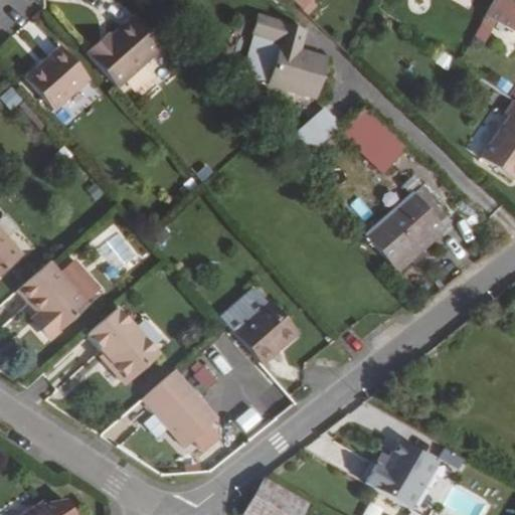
[(314,0),(294,0),(308,12),(317,2),(314,0)]
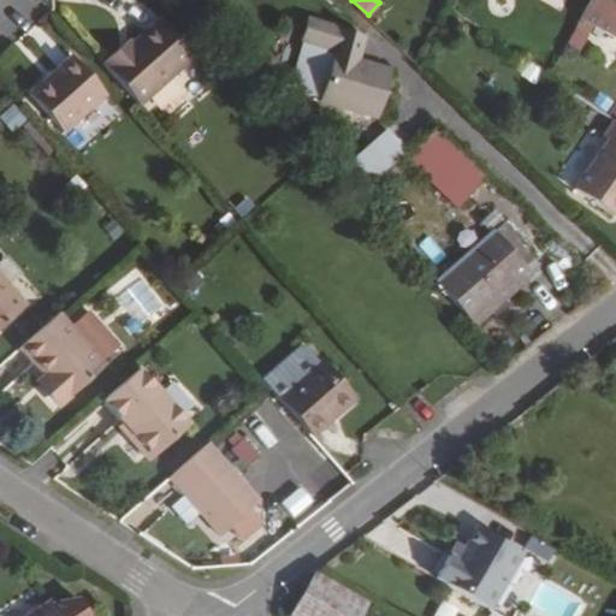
[(615,0),(591,0),(581,18),(615,37),(615,0)]
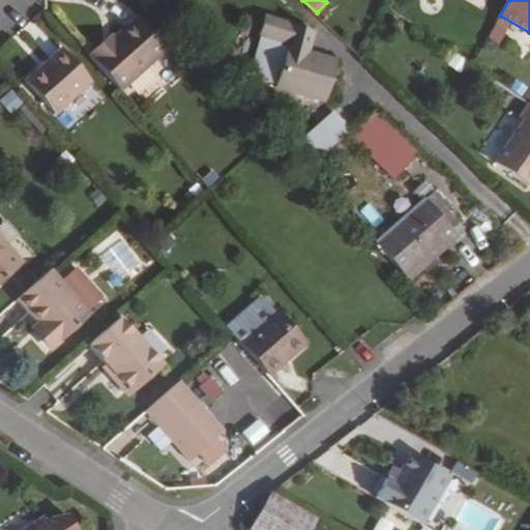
[(139,9),(91,56),(125,92),(174,46),(139,9)]
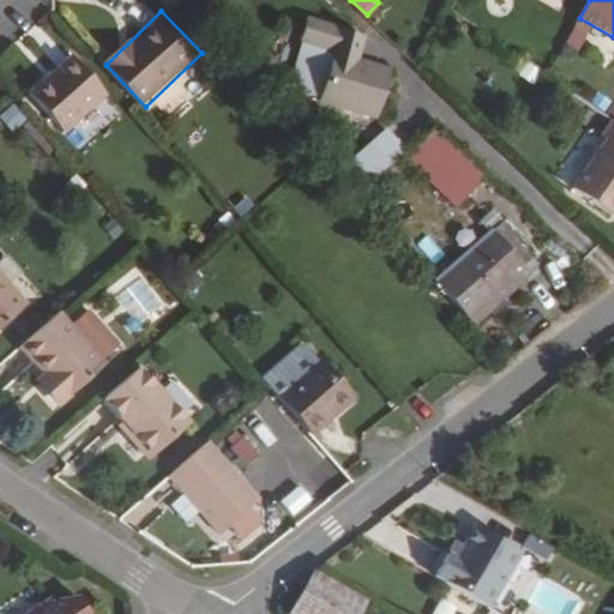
[(299,44),(301,44),(287,92),(317,102),(315,104),(372,122),(386,76),(355,65),(362,41),(305,23),(299,44)]
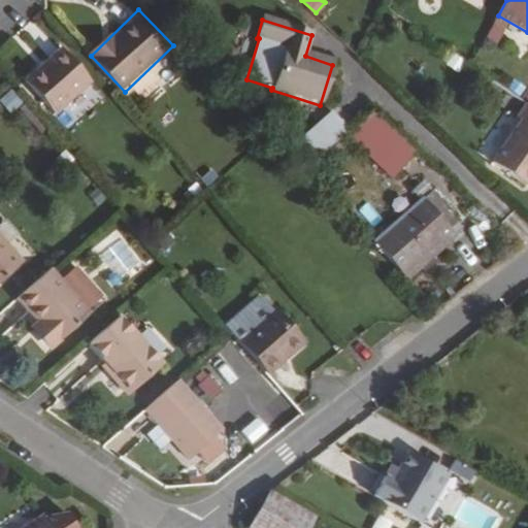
[(26,73),(62,128),(105,99),(69,44),(26,73)]
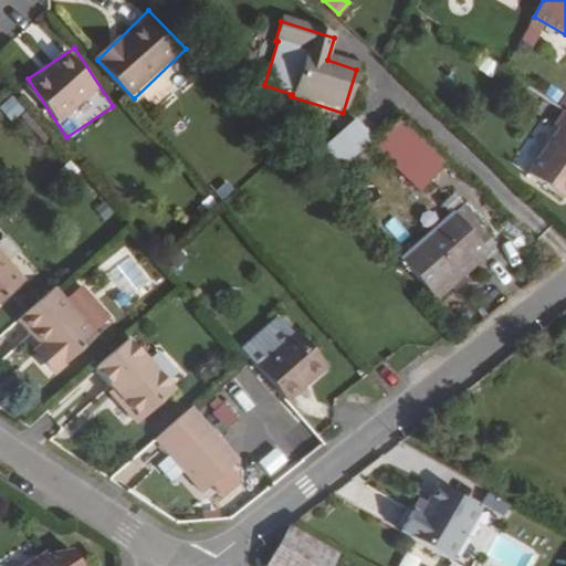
[(0,105),(8,121),(24,112),(16,95),(0,103),(0,105)]
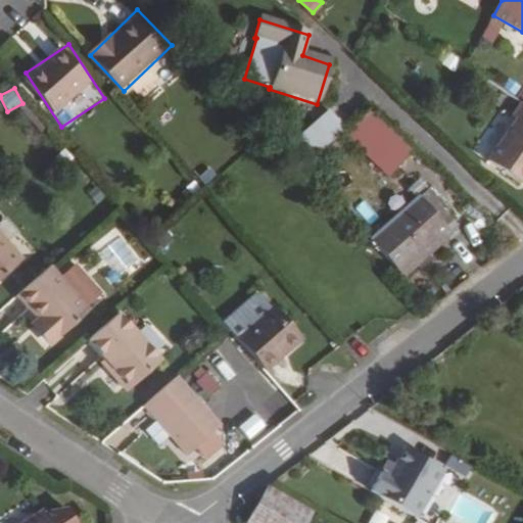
[(522,106),(520,104),(511,120),(515,123),(487,165),(521,187),(522,183),(522,106)]
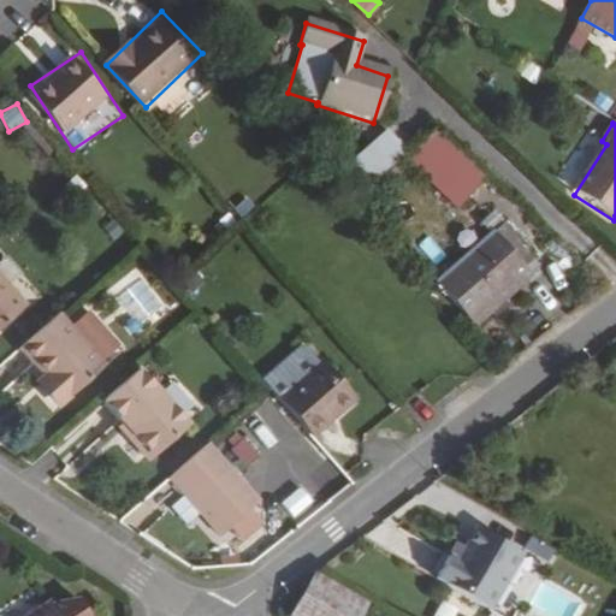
[(483,177),(432,129),(403,153),(400,155),(439,193),(454,178),(468,193),(483,177)]
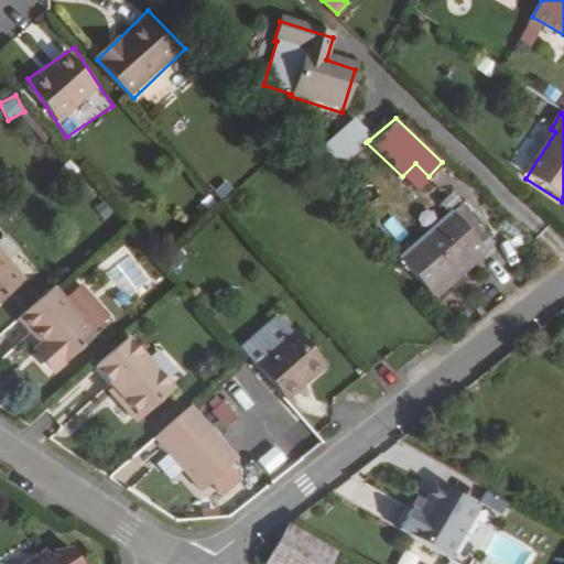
[(327,175),(366,142),(369,140),(354,121),(312,156),(327,175)]
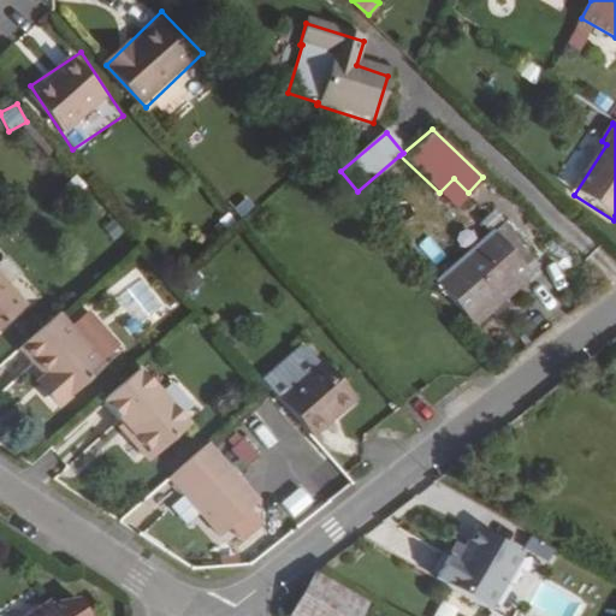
[(484,211),(474,219),(484,230),(493,221),(484,211)]
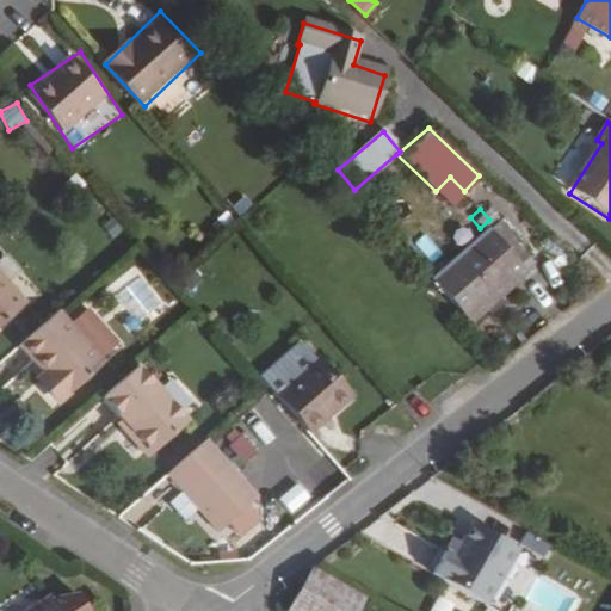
[(511,258),(523,247),(495,215),(489,220),(480,228),(426,277),(460,315),(501,279),(506,285),(523,271),(511,258)]
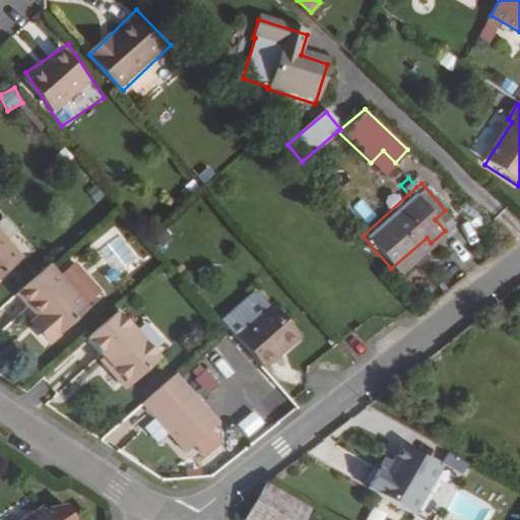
[(0,274),(18,259),(0,237),(0,274)]
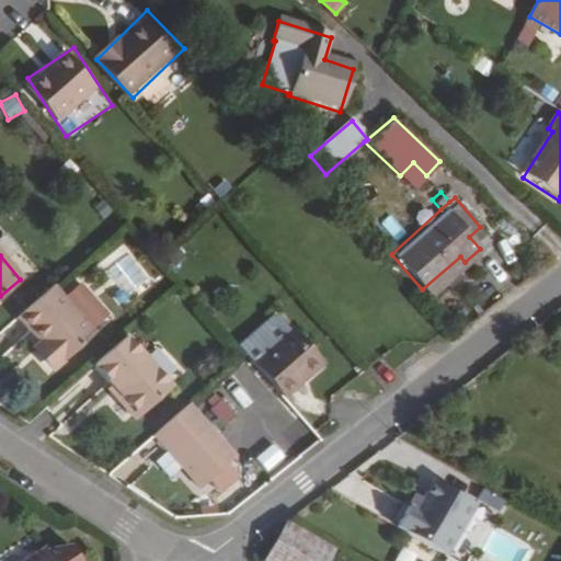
[(78,284),(61,298),(89,330),(105,316),(78,284)]
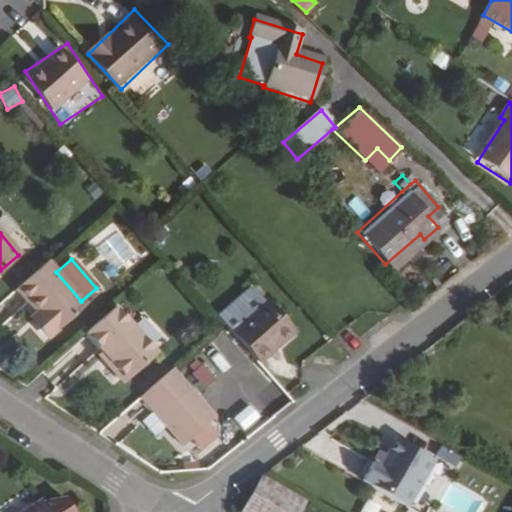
[(49,335),(84,304),(81,301),(56,272),(46,261),(14,289),(34,312),(31,315),(49,335)]
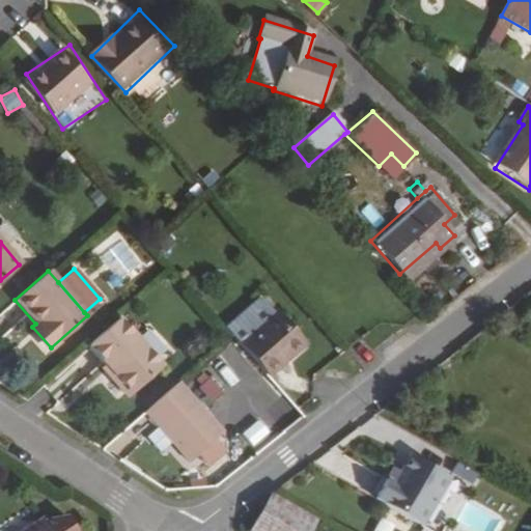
[(223,326),(239,342),(275,309),(259,292),(223,326)]
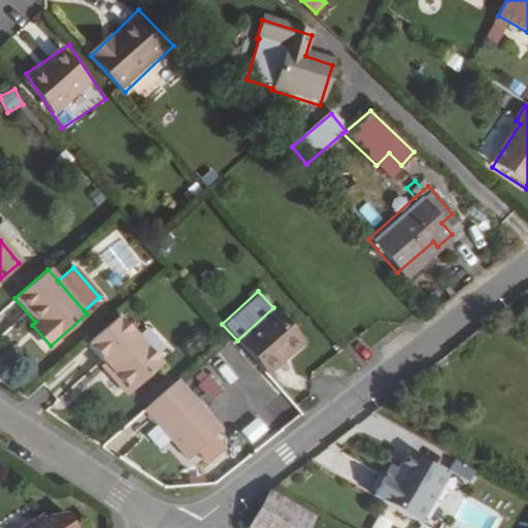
[(303,339),(273,307),(237,340),(266,372),(303,339)]
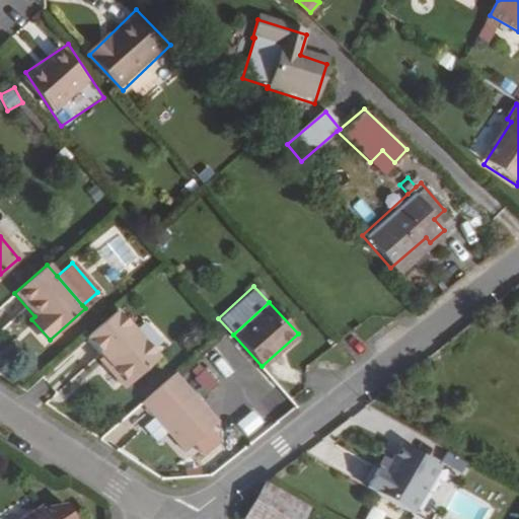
[(116,310),(84,338),(100,356),(108,364),(107,371),(120,385),(126,386),(157,359),(116,310)]
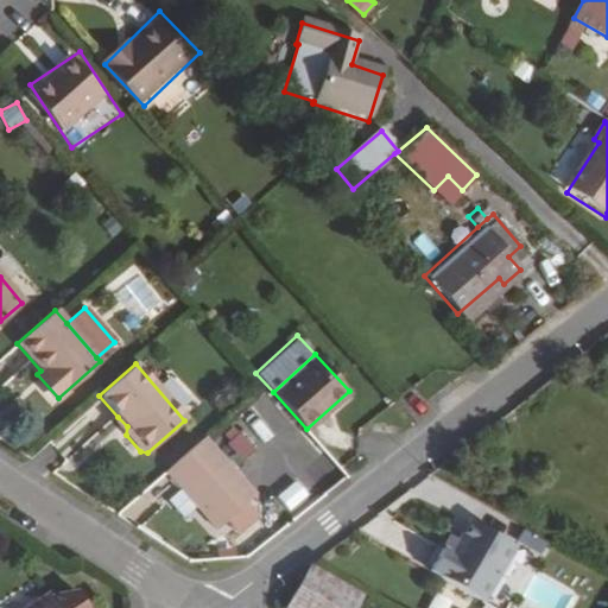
[(118,417),(114,420),(126,435),(127,426),(118,417)]
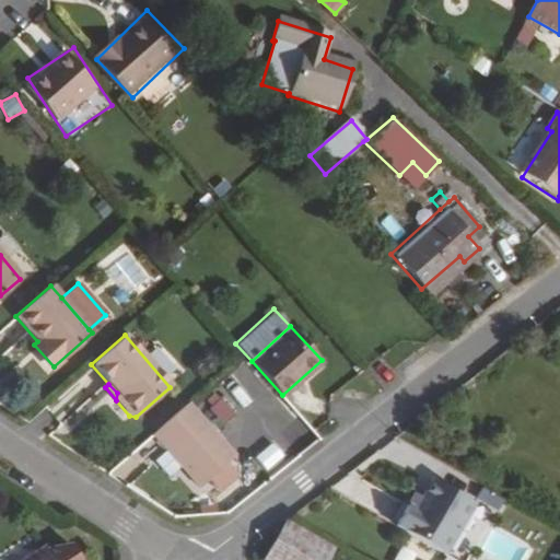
[(210,409),(225,424),(236,411),(221,397),(210,409)]
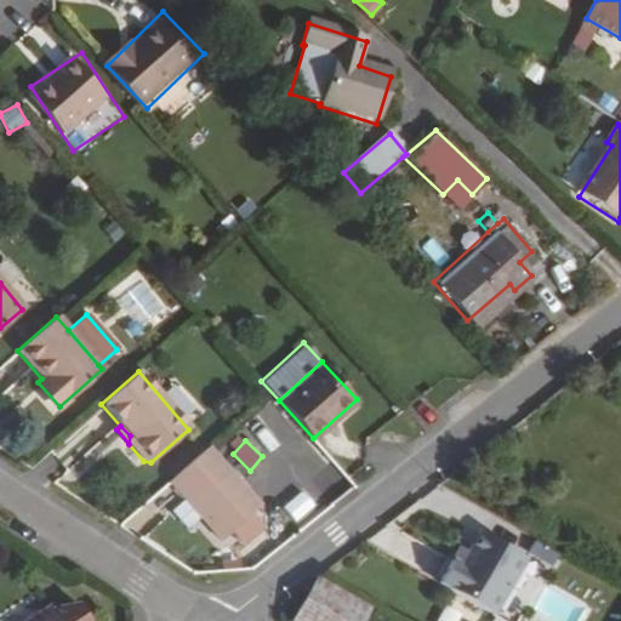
[(221,540),(260,505),(208,445),(169,480),(221,540)]
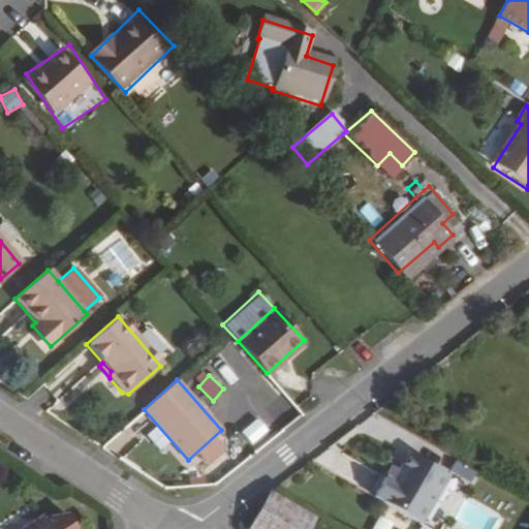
[(239,430),(251,445),(279,423),(267,408),(239,430)]
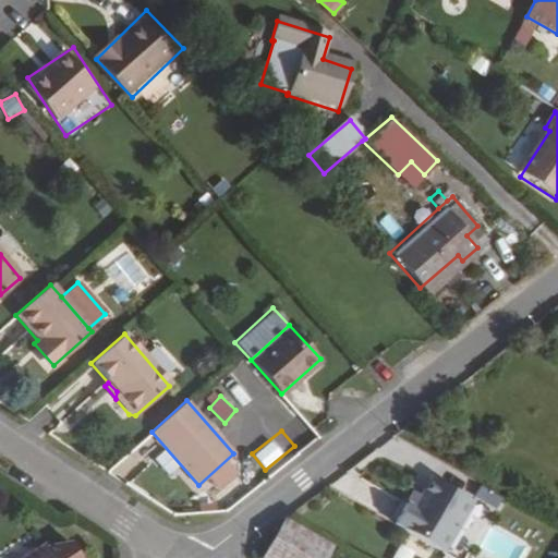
[(411,521),(399,542),(427,557),(481,557),(497,531),(435,495),(424,513),(417,524),(411,521)]
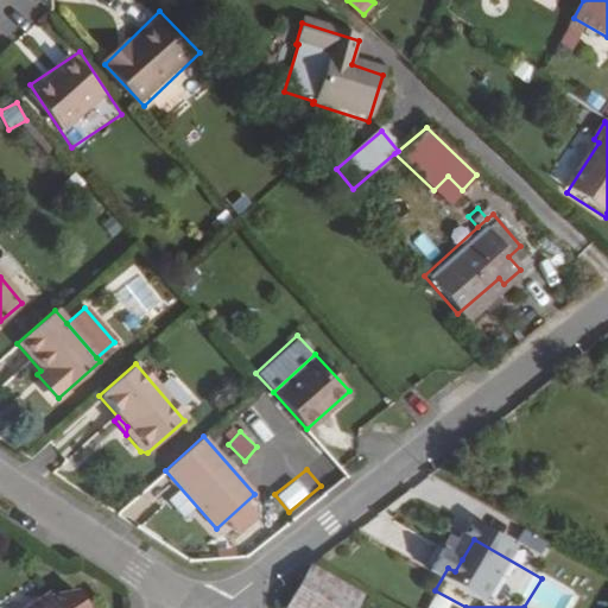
[(462,559),(455,556),(448,568),(455,571),(462,559)]
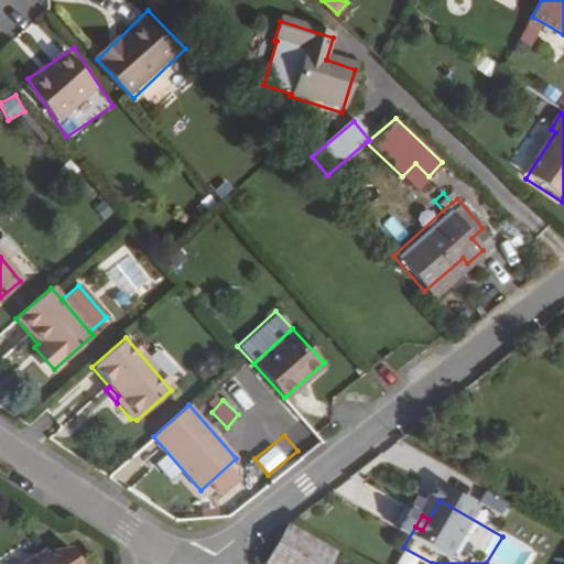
[(415,527),(411,523),(399,545),(403,548),(415,527)]
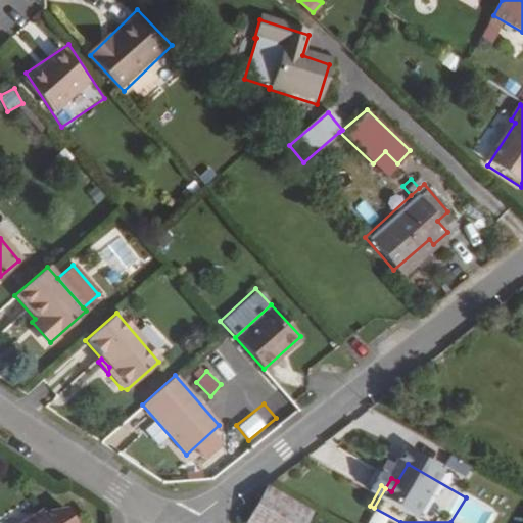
[(42,513),(26,522),(66,522),(55,505),(42,513)]
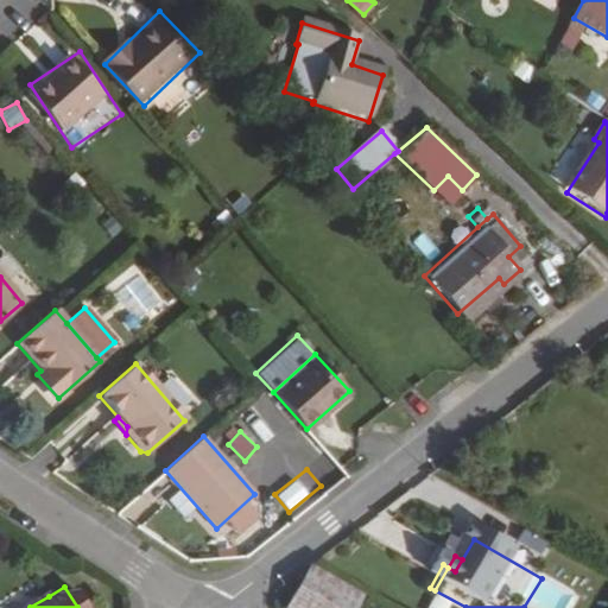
[(350,607),(314,588),(303,607),(350,607)]
